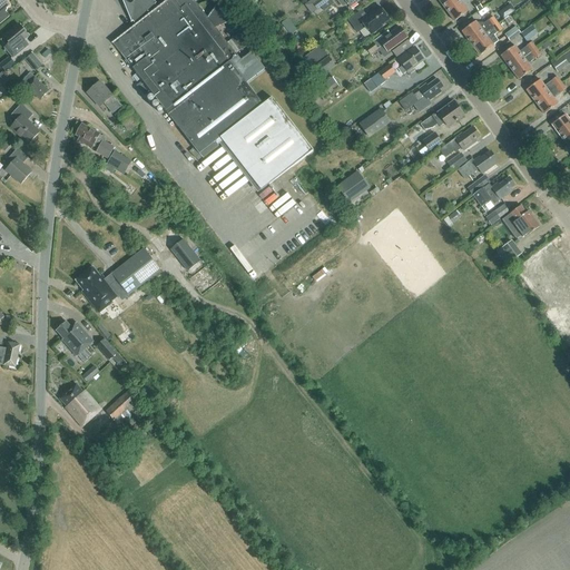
[(0,0),(0,25),(9,18),(5,13),(6,12),(7,11),(6,10),(6,9),(8,7),(2,0),(0,0)]
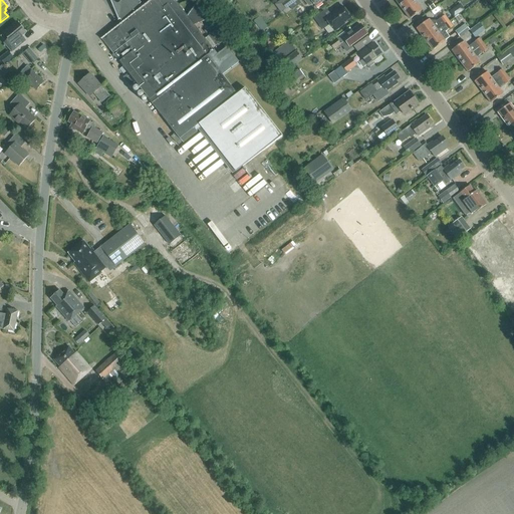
[(151,0),(142,7),(140,4),(141,3),(138,0),(123,0),(123,7),(120,6),(118,19),(117,20),(117,21),(119,19),(121,22),(100,38),(101,39),(112,53),(111,55),(114,59),(115,57),(122,66),(118,69),(122,74),(126,71),(178,140),(193,129),(195,132),(200,127),(234,173),(281,138),(244,89),(236,95),(221,76),(238,63),(226,48),(217,55),(212,49),(222,41),(215,32),(205,39),(194,26),(208,20),(205,21),(195,7),(196,5),(196,4),(187,16),(174,0),(151,0)]
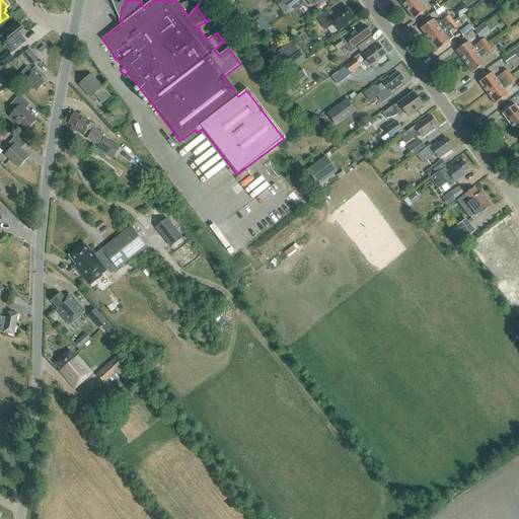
[(302,0),(301,0),(283,0),(277,5),(284,13),(302,0)]
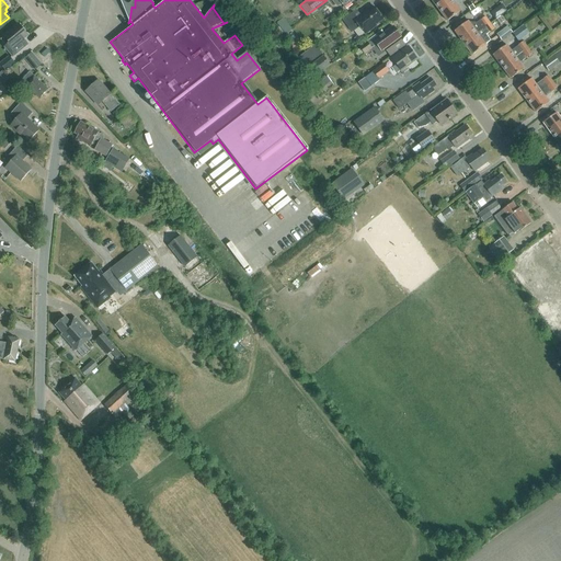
[(431,0),(437,10),(450,0),(431,0)]
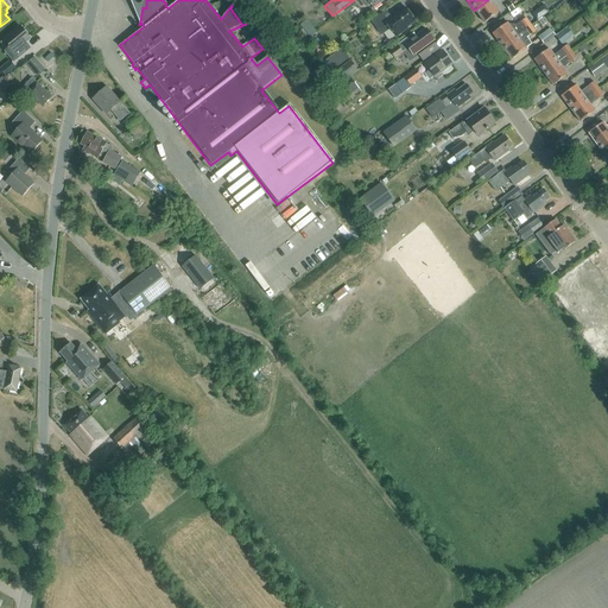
[(502,0),(488,0),(474,11),(483,24),(494,17),(499,13),(494,6),(502,0)]
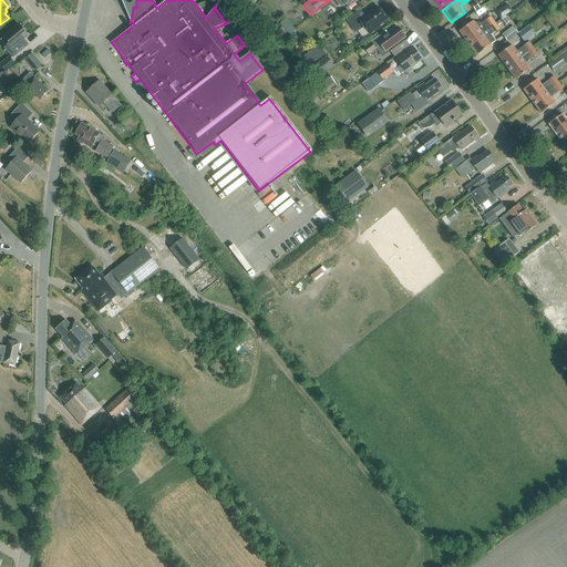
[(478,6),(476,2),(471,6),(475,11),(481,7),(480,4),(478,6)]
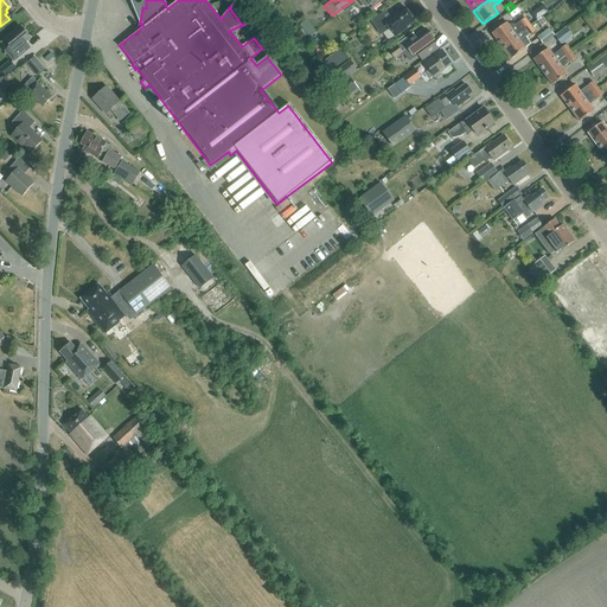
[(403,8),(390,18),(384,11),(370,23),(379,37),(388,30),(395,38),(407,29),(406,29),(414,23),(403,8)]
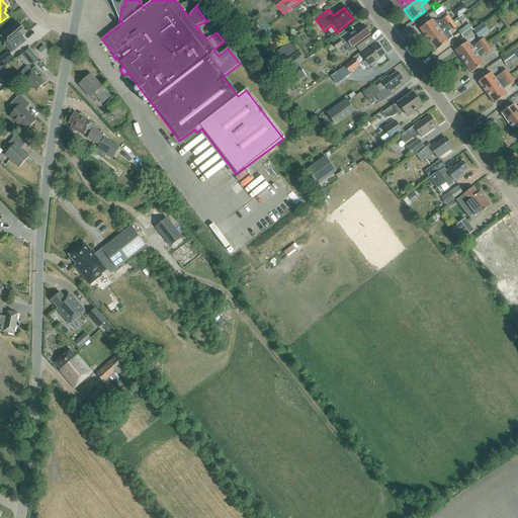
[(448,16),(443,19),(447,25),(452,22),(448,16)]
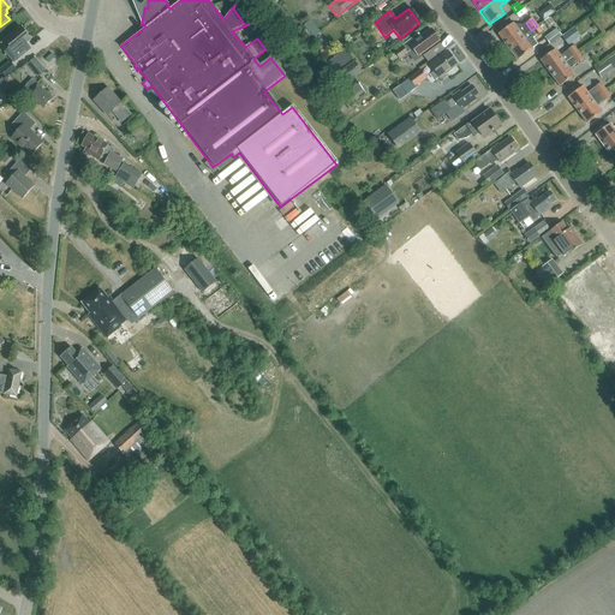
[(308,21),(303,24),(310,36),(316,33),(308,21)]
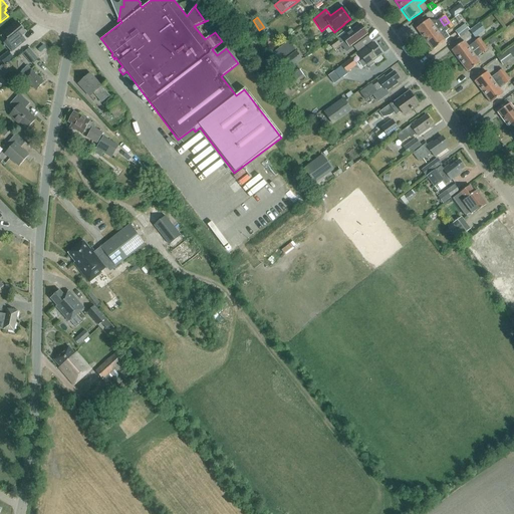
[(429,20),(417,29),(425,40),(444,25),(440,19),(437,21),(433,25),(430,21),(429,20)]
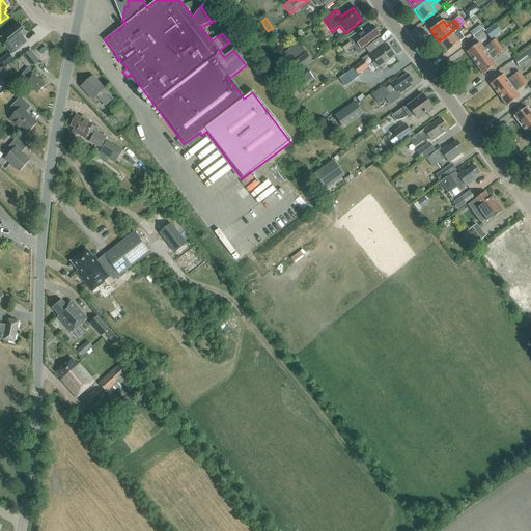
[(464,23),(458,26),(463,31),(463,32),(468,28),(464,23)]
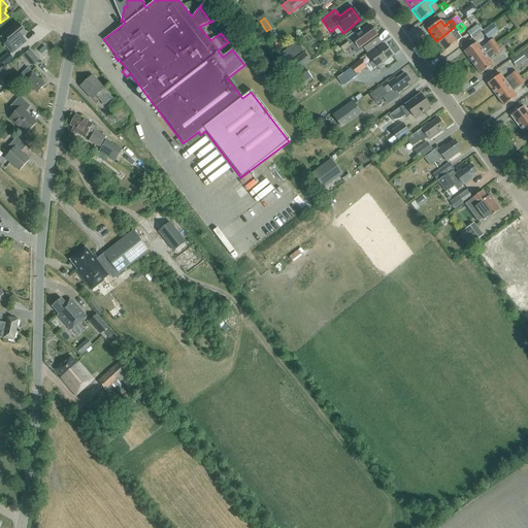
[(5,44),(11,53),(26,42),(22,37),(26,34),(19,24),(3,34),(8,41),(5,44)]
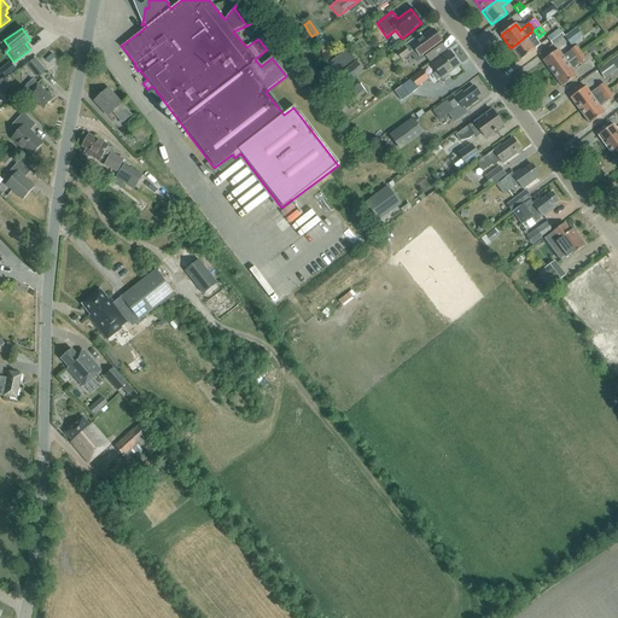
[(569,44),(581,34),(576,28),(564,38),(569,44)]
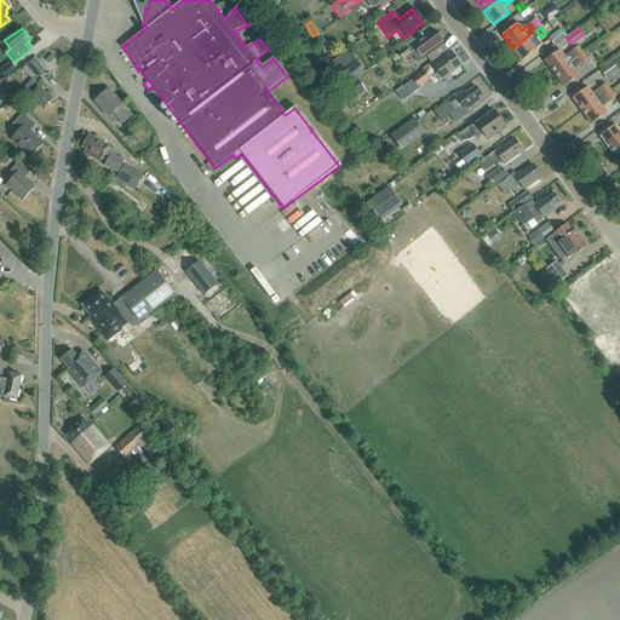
[(424,59),(422,56),(442,41),(435,29),(424,38),(422,35),(397,52),(399,53),(403,61),(412,55),(418,63),(424,59)]
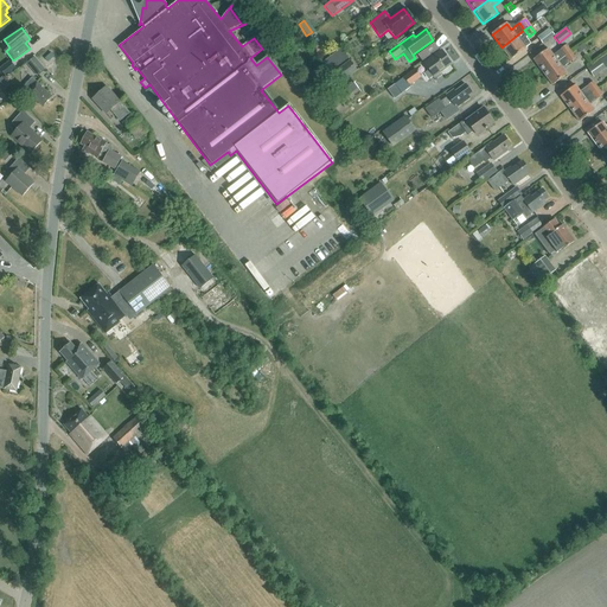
[(524,30),(502,48),(511,59),(525,49),(531,44),(526,38),(529,36),(524,30)]
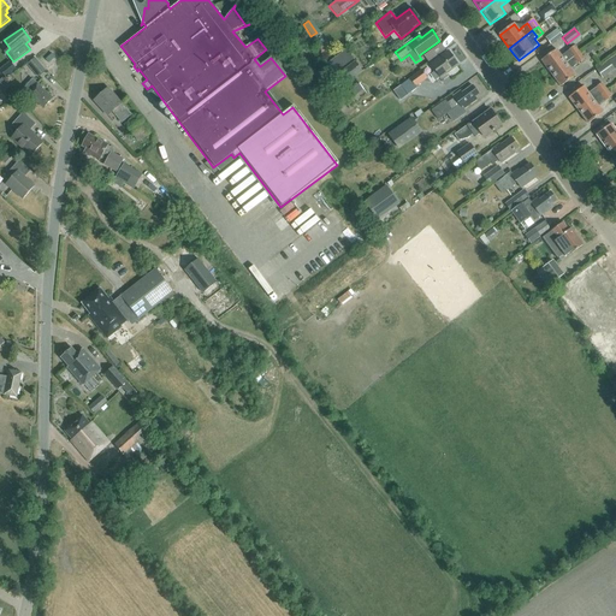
[(557,30),(545,39),(550,45),(562,36),(557,30)]
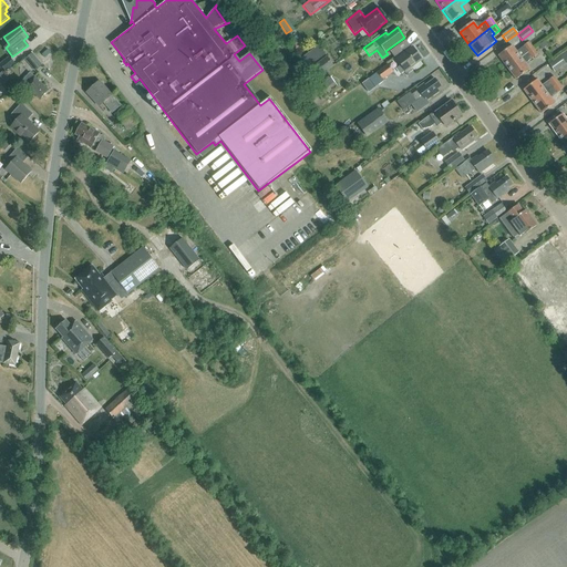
[(498,55),(507,68),(533,49),(528,42),(523,47),(516,52),(512,45),(498,55)]
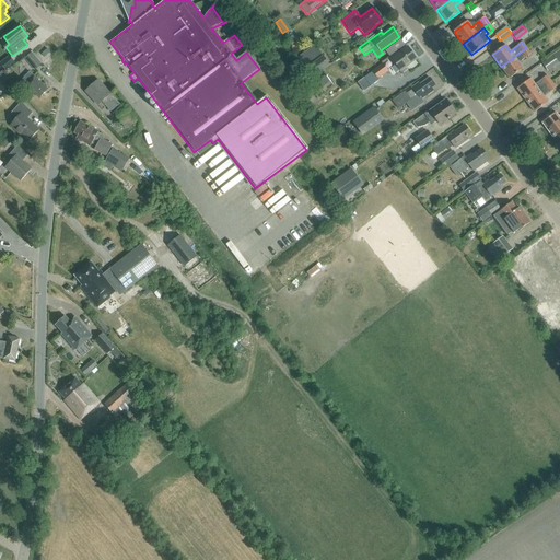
[(314,45),(296,58),(303,67),(321,54),(314,45)]
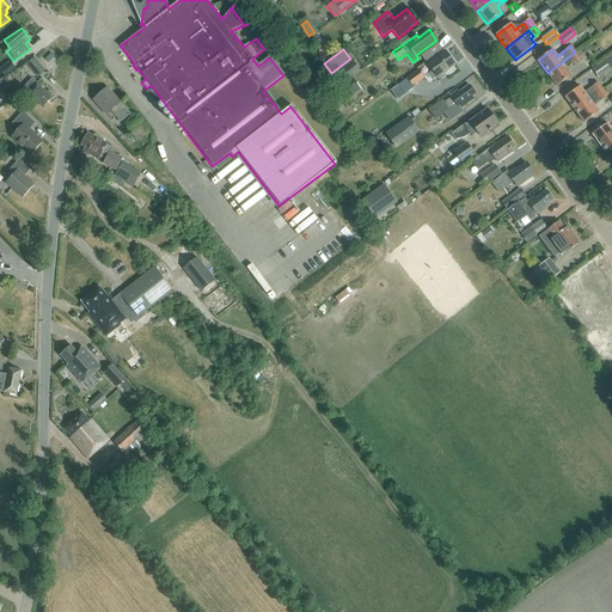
[(429,63),(439,77),(456,65),(446,51),(429,63)]
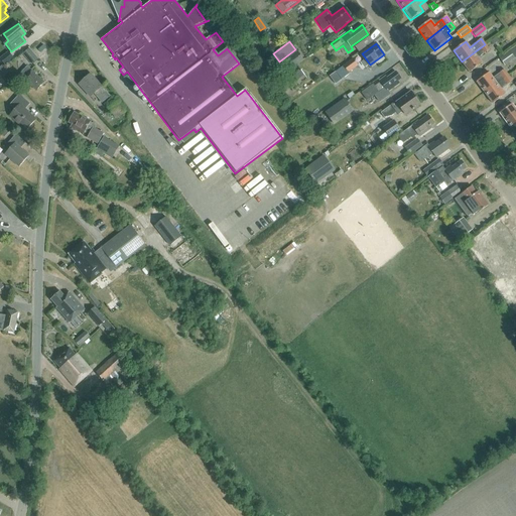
[(336,50),(332,44),(326,49),(330,54),(336,50)]
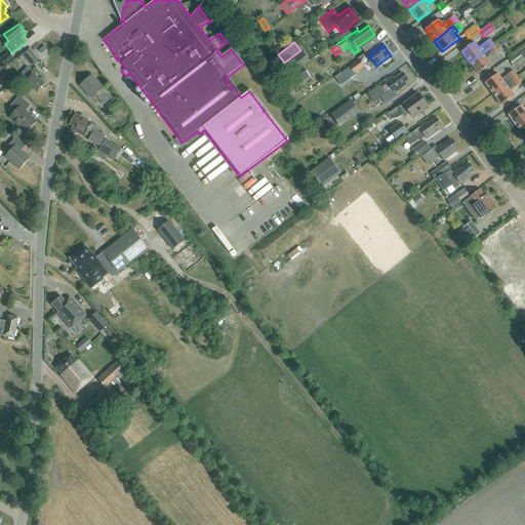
[(470,63),(478,74),(490,65),(486,58),(493,53),(493,54),(497,50),(493,45),(470,63)]
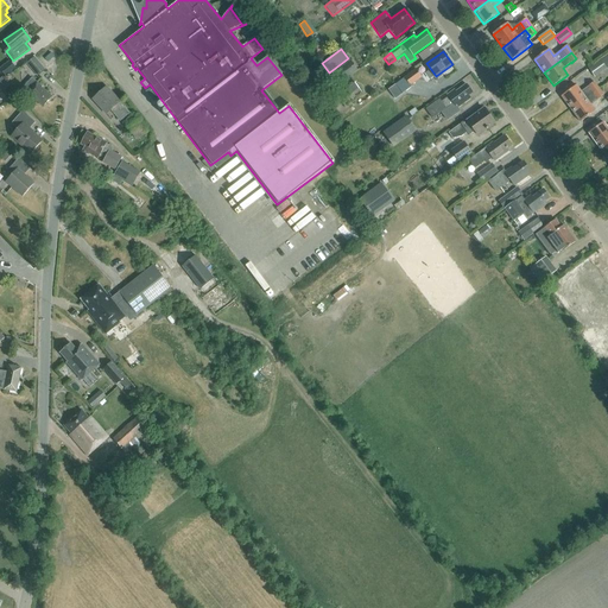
[(45,70),(33,57),(25,64),(37,77),(45,70)]
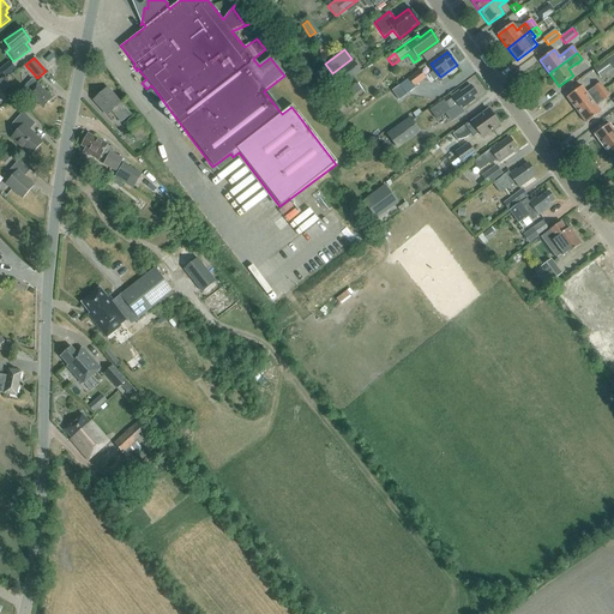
[(354,61),(335,76),(342,86),(361,71),(354,61)]
